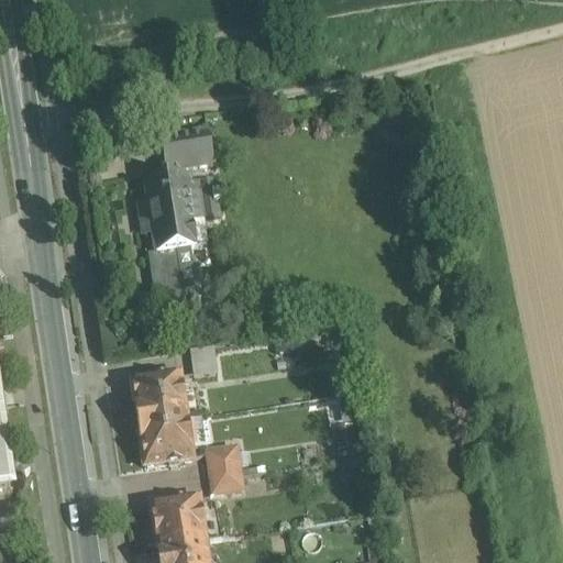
[(208,135),(161,143),(166,176),(181,174),(213,168),(208,135)]
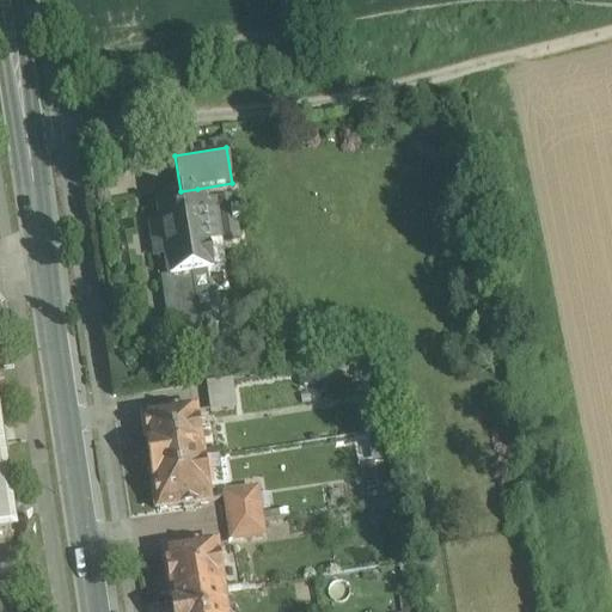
[(197,189),(184,191),(187,200),(159,204),(163,225),(153,227),(158,261),(167,259),(171,279),(161,281),(171,342),(178,341),(196,338),(203,337),(193,276),(213,274),(213,271),(225,270),(219,234),(237,232),(236,225),(239,225),(238,215),(234,215),(232,201),(208,204),(209,212),(203,212),(201,197),(200,199),(197,189)]
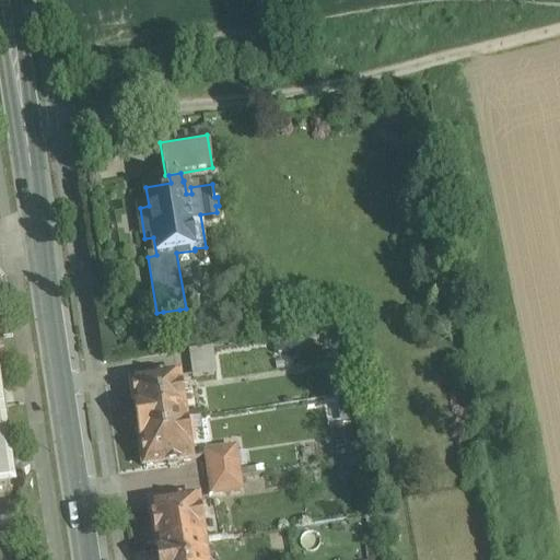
[(212,349),(189,352),(193,378),(217,375),(212,349)]
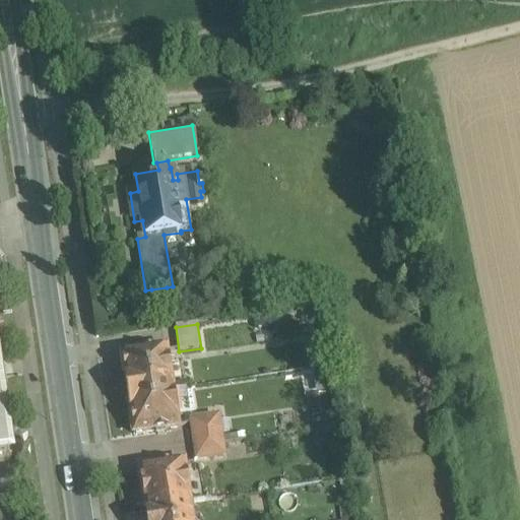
[(166,351),(153,353),(153,352),(143,353),(143,354),(133,356),(121,358),(123,370),(124,370),(128,397),(171,390),(169,376),(171,375),(169,365),(168,365),(166,351)]
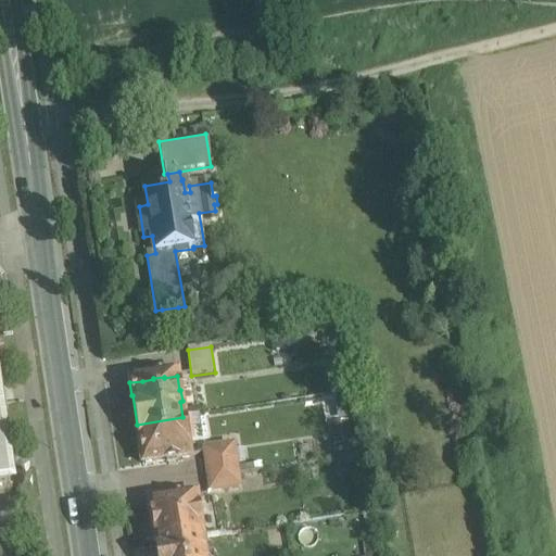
[(331,396),(330,418),(345,418),(345,396),(331,396)]
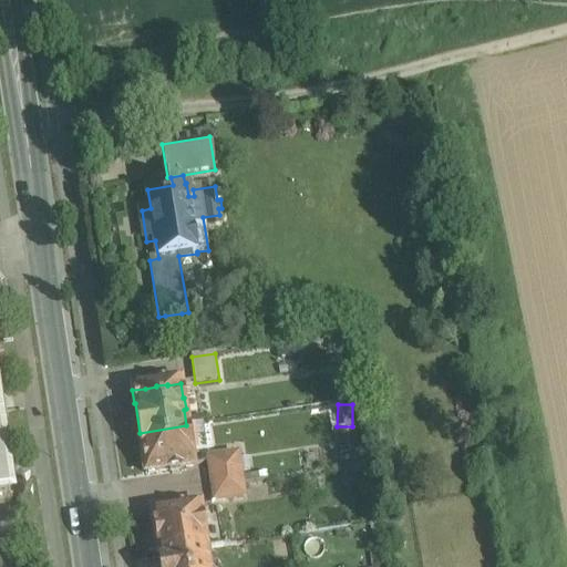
[(0,418),(0,496),(11,495),(0,418)]
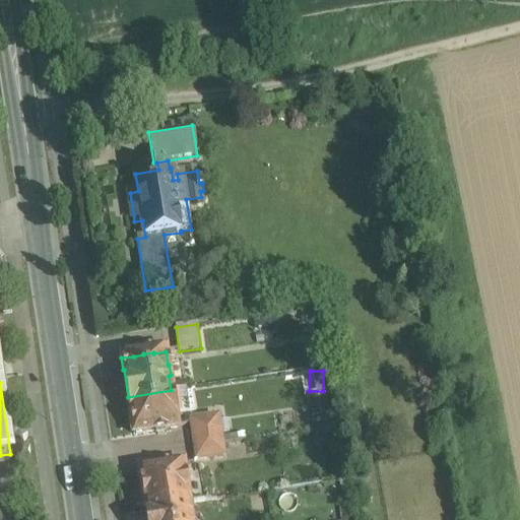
[(171,390),(128,397),(132,425),(133,437),(145,435),(155,433),(155,434),(166,433),(165,432),(177,430),(175,415),(177,415),(175,405),(174,405),(171,390)]
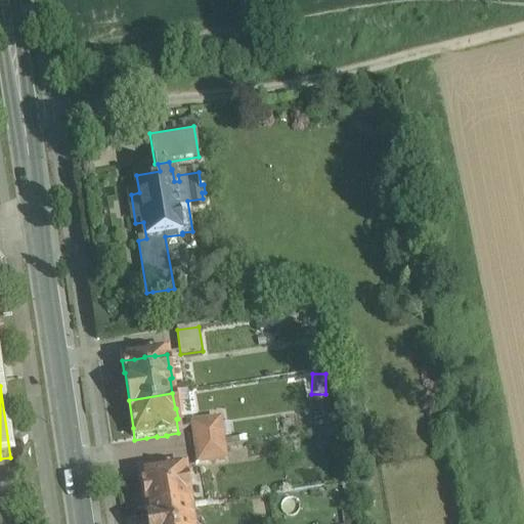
[(314,419),(332,417),(330,396),(312,398),(314,419)]
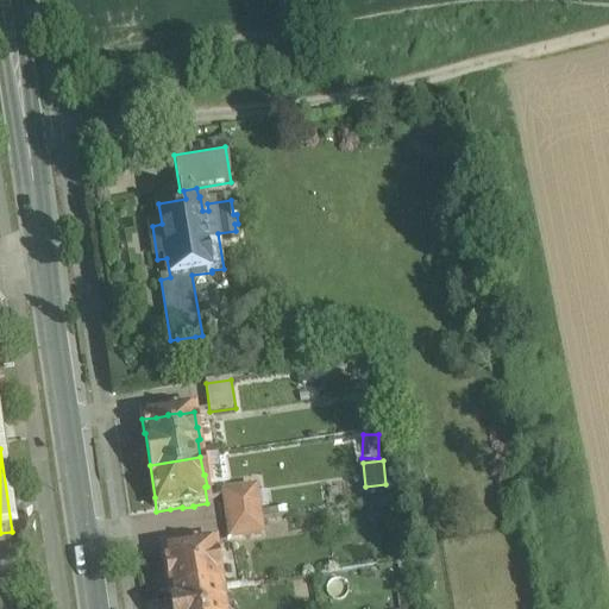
[(256,490),(224,495),(228,523),(259,519),(256,490)]
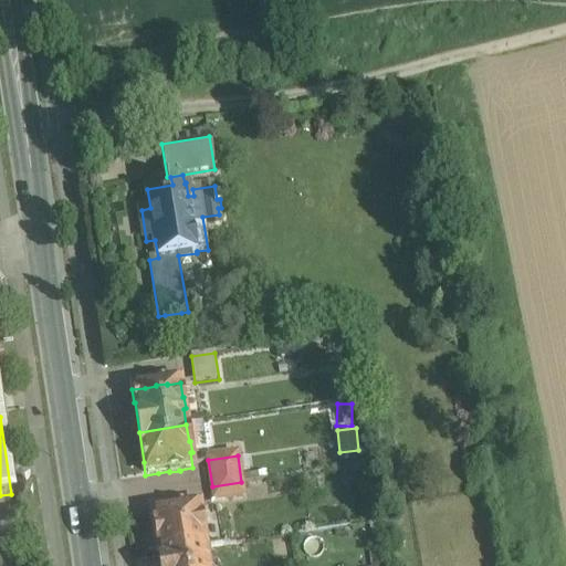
[(241,482),(212,486),(215,501),(243,496),(241,482)]
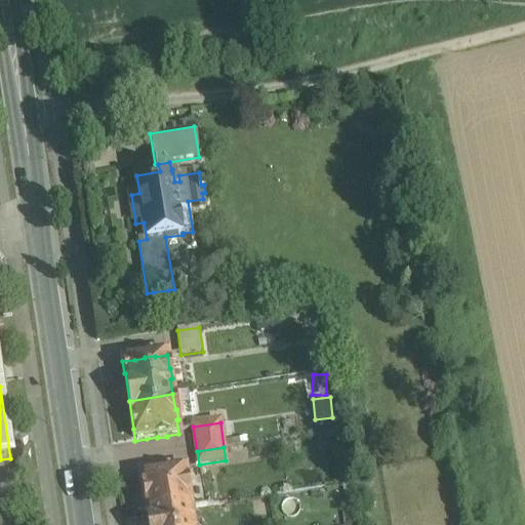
[(172,472),(162,473),(162,474),(140,477),(142,481),(140,481),(143,494),(144,494),(147,517),(191,510),(189,494),(190,494),(188,484),(187,484),(185,471),(172,473),(172,472)]
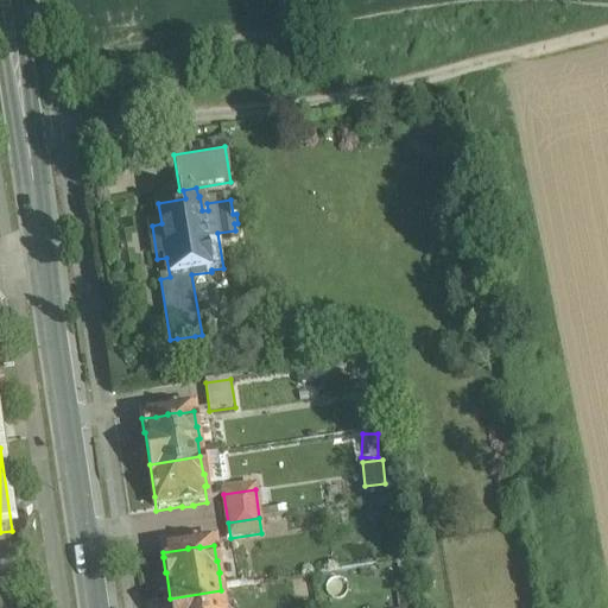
[(223,607),(221,590),(170,599),(171,607),(223,607)]
